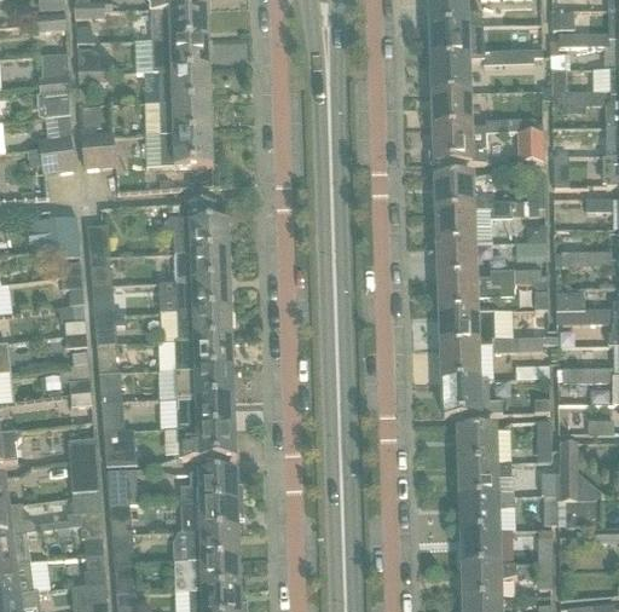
[(429,0),(431,26),(468,24),(482,23),(481,10),(467,11),(466,0),(429,0)]
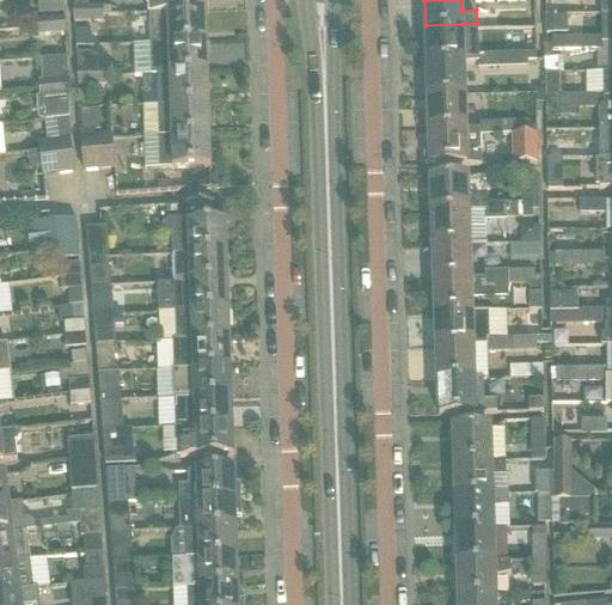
[(89,17),(89,2),(73,4),(74,18),(89,17)]
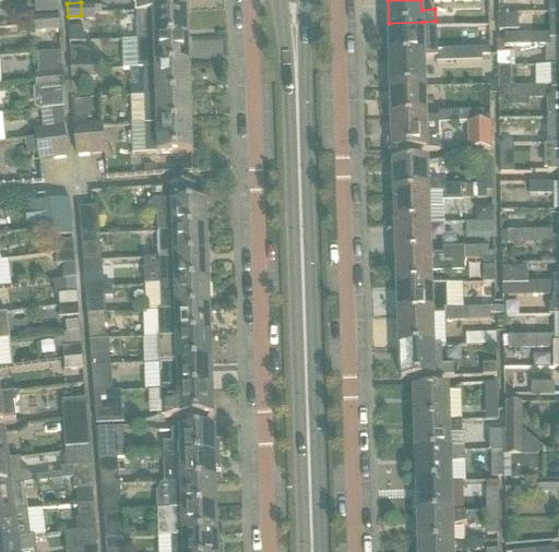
[(81,2),(81,15),(94,15),(94,2),(81,2)]
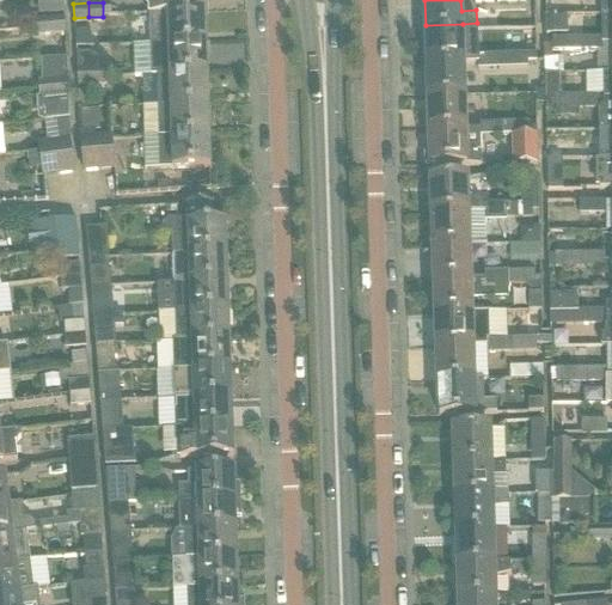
[(206,5),(148,7),(150,38),(207,36),(206,5)]
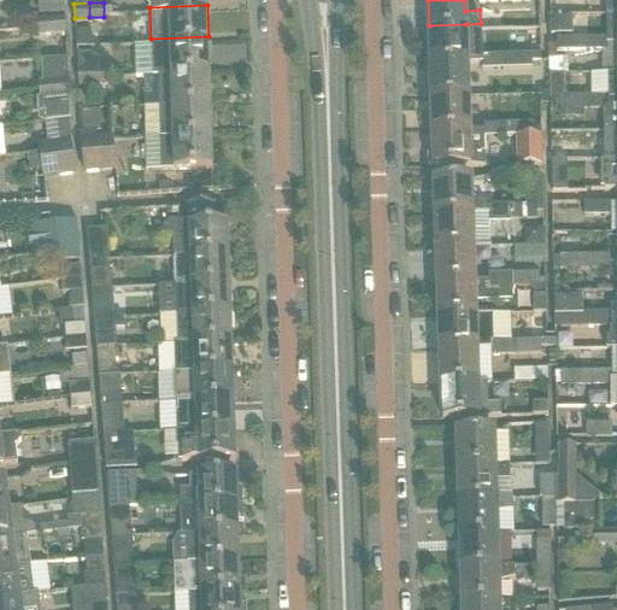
[(548,11),(548,28),(573,28),(573,11),(548,11)]
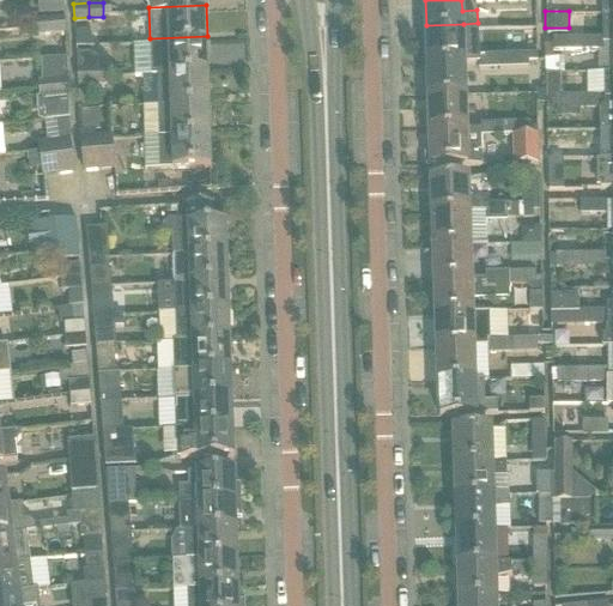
[(64,12),(49,13),(50,28),(65,26),(64,12)]
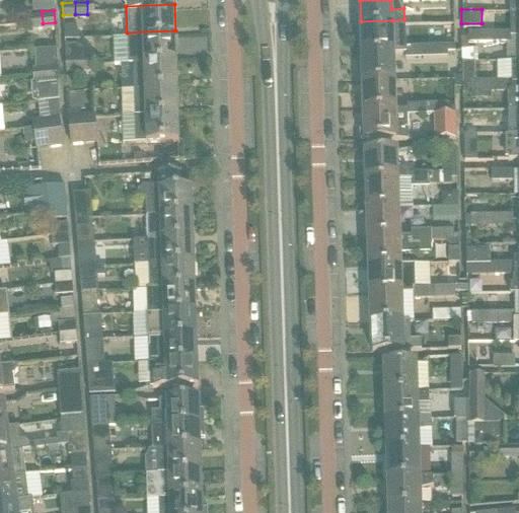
[(43,23),(42,11),(29,12),(30,24),(43,23)]
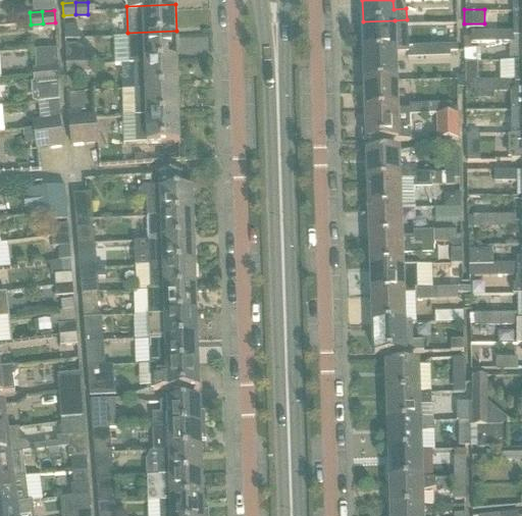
[(363,21),(364,50),(396,49),(407,48),(407,43),(407,19),(395,20),(363,21)]
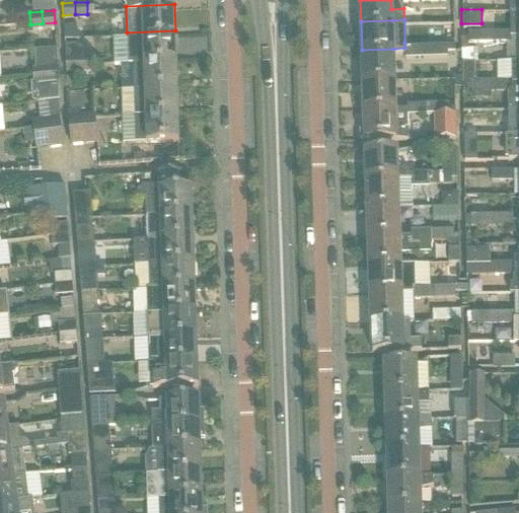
[(489,32),(489,27),(468,27),(468,32),(468,37),(492,37),(492,32),(489,32)]
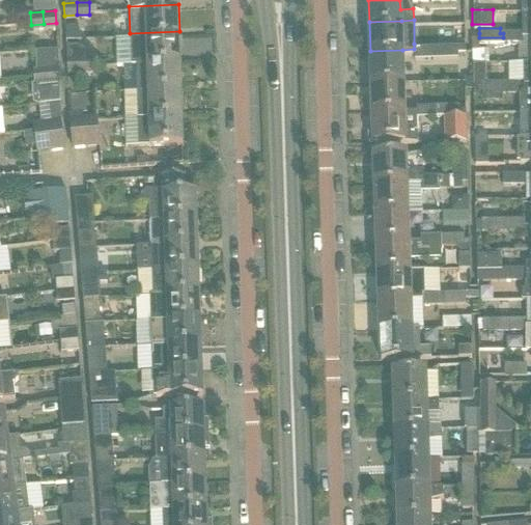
[(523,28),(500,28),(500,33),(503,33),(503,37),(523,37),(523,32),(523,28)]
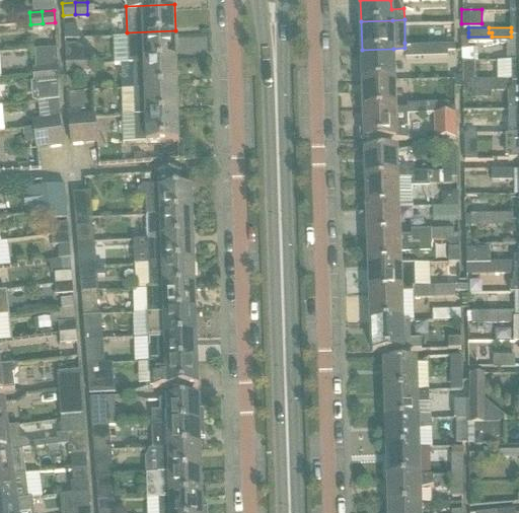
[(175,57),(175,30),(127,32),(128,59),(133,59),(175,57)]
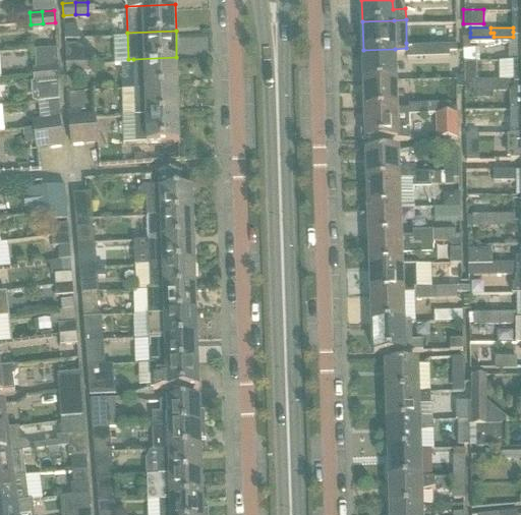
[(78,54),(82,54),(82,44),(76,40),(65,40),(65,55),(66,67),(78,66),(78,54)]
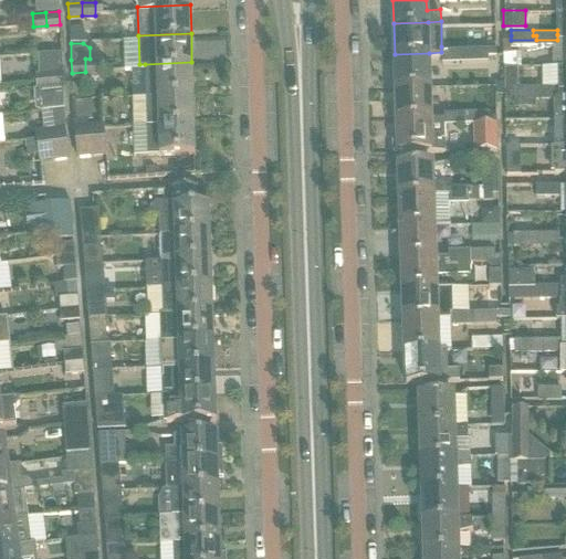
[(495,44),(468,45),(468,51),(464,52),(465,57),(488,56),(488,51),(495,51),(495,44)]
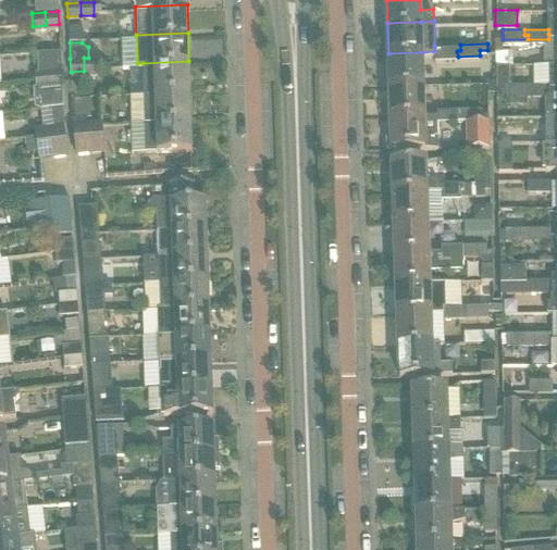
[(460,50),(460,45),(434,46),(434,51),(434,58),(458,57),(457,51),(460,50)]
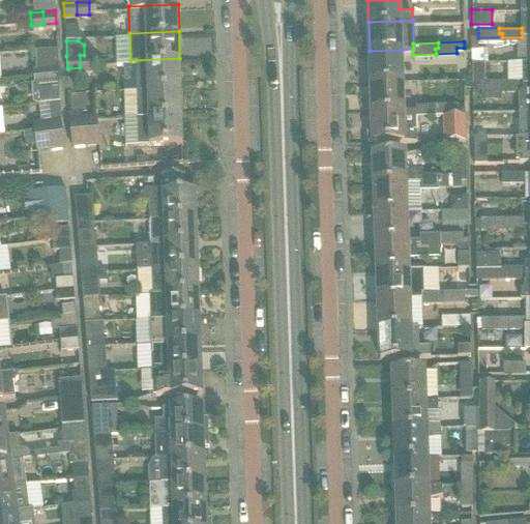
[(60,77),(59,64),(57,46),(35,47),(36,66),(46,65),(47,78),(60,77)]
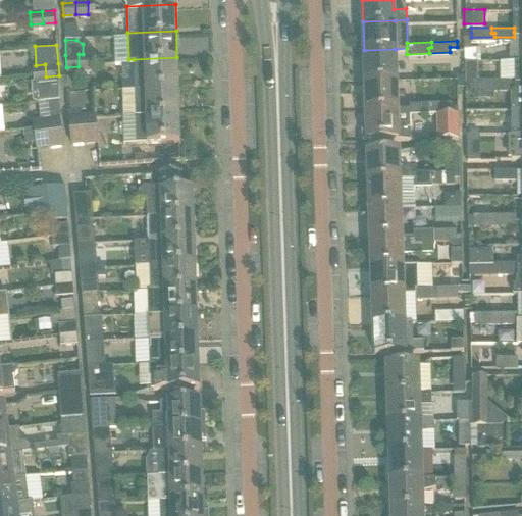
[(396,78),(396,49),(364,50),(365,79),(396,78)]
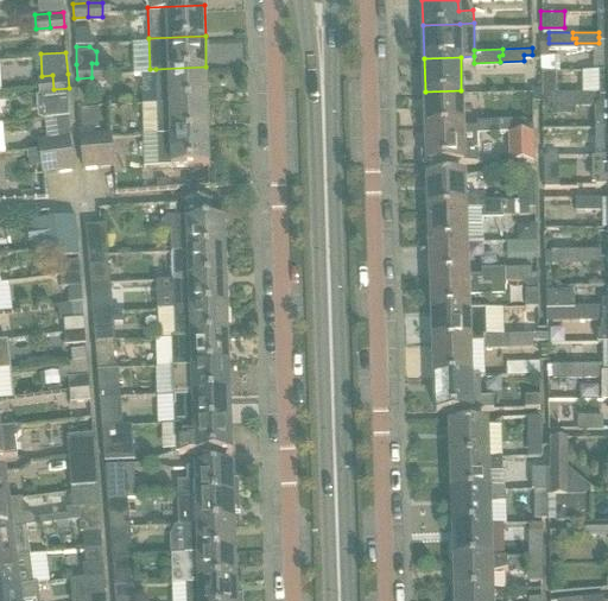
[(106,63),(96,63),(92,63),(92,77),(106,77),(106,63)]
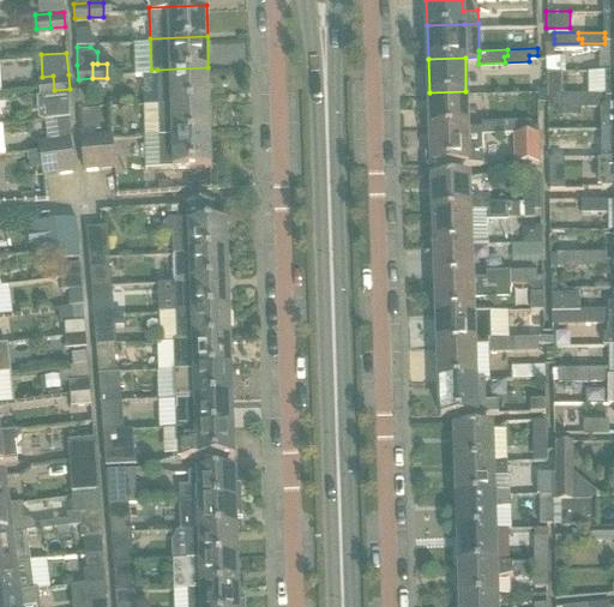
[(209,98),(208,67),(157,70),(158,101),(209,98)]
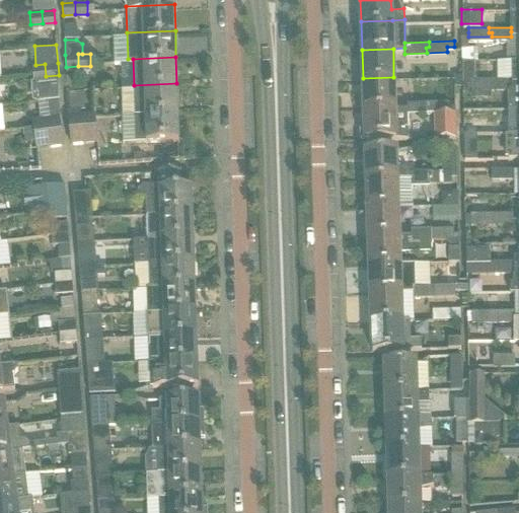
[(474,58),(462,58),(462,81),(469,81),(469,87),(492,86),(492,81),(489,81),(489,75),(474,75),(474,58)]
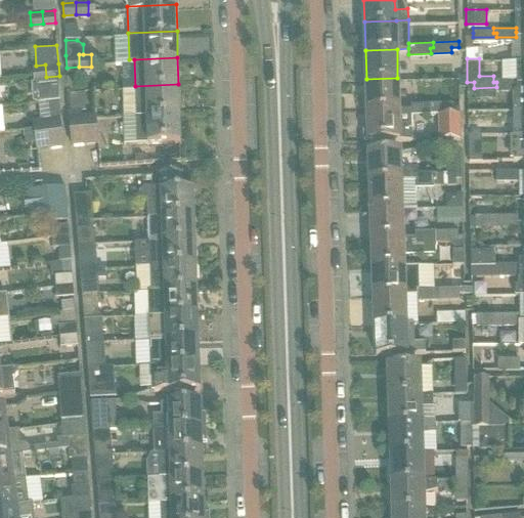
[(33,66),(34,78),(29,79),(31,99),(39,98),(47,97),(59,96),(59,76),(46,77),(45,65),(36,66),(33,66)]
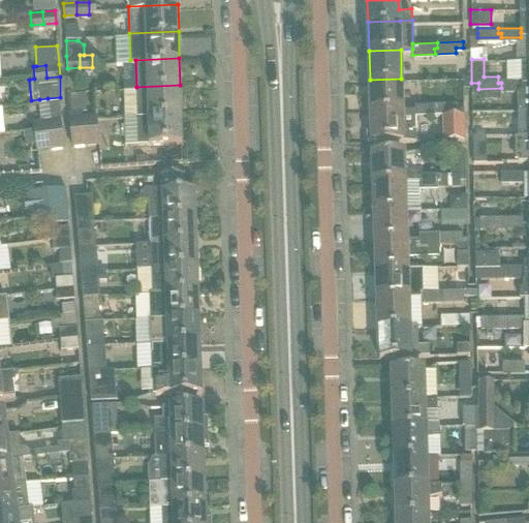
[(506,77),(498,77),(498,83),(501,83),(501,88),(518,88),(521,88),(521,83),(521,77),(506,77)]
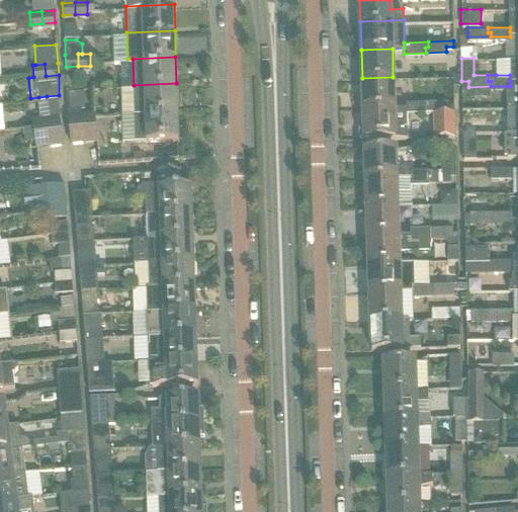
[(394,105),(393,77),(362,78),(363,106),(394,105)]
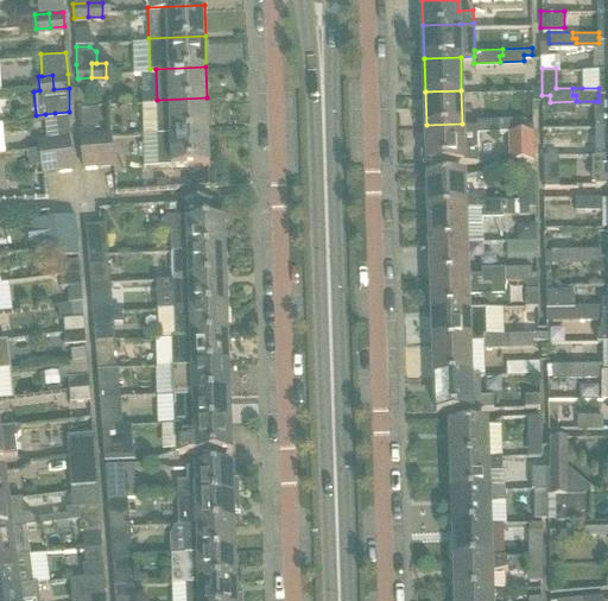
[(599,101),(595,101),(595,124),(607,122),(607,94),(599,95),(599,101)]
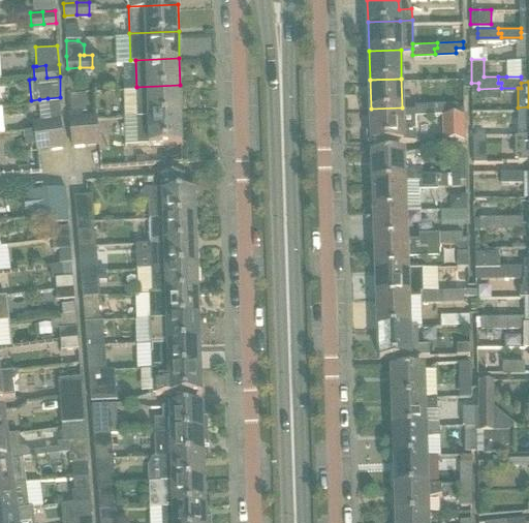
[(180,85),(136,87),(137,114),(181,112),(180,85)]
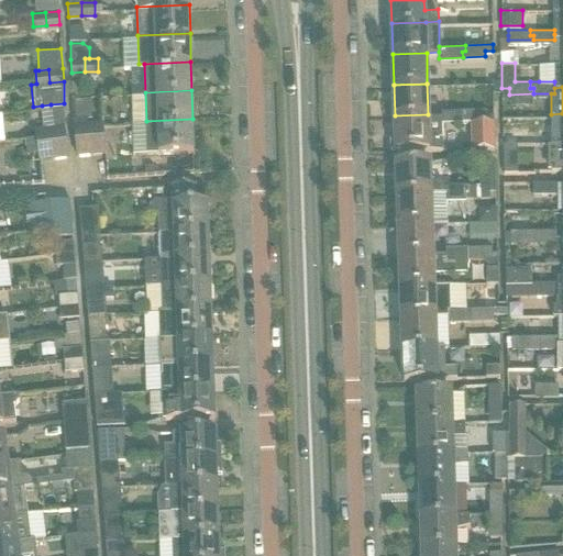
[(75,115),(91,114),(90,96),(74,97),(75,115)]
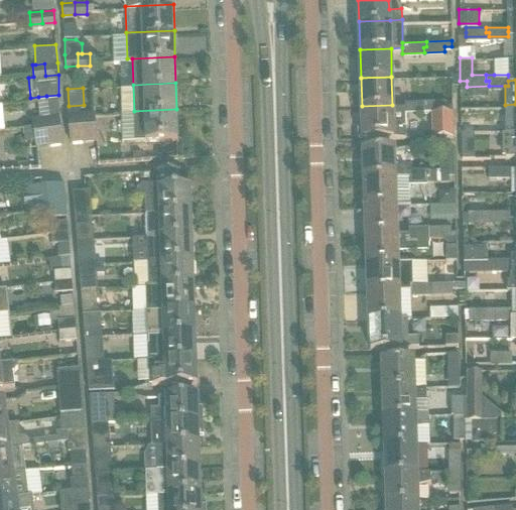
[(58,95),(46,96),(48,114),(58,113),(58,114),(59,114),(58,95)]
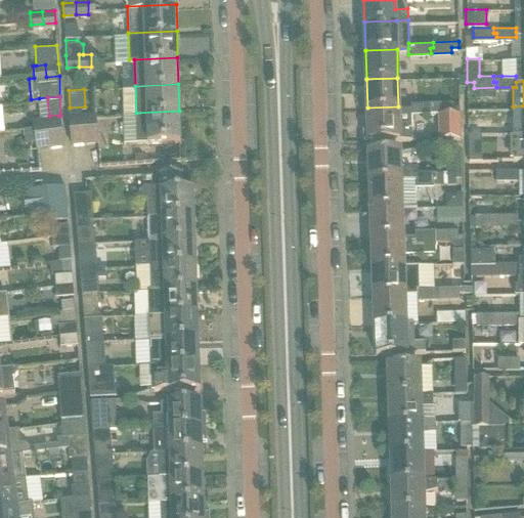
[(453,99),(433,99),(433,104),(430,105),(431,111),(438,111),(453,110),(453,104),(453,99)]
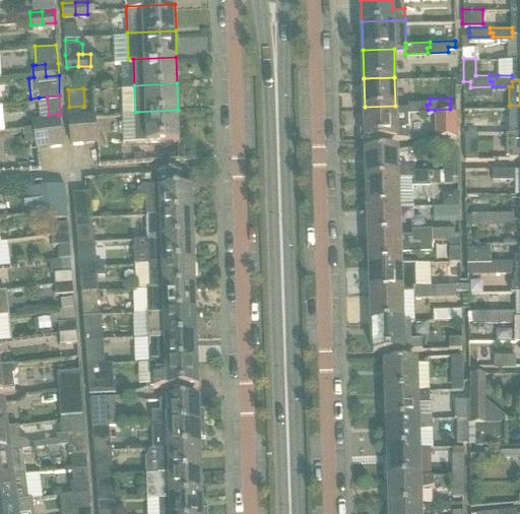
[(450,109),(435,110),(435,129),(427,129),(427,135),(435,135),(457,134),(456,109),(455,109),(455,104),(450,104),(450,109)]
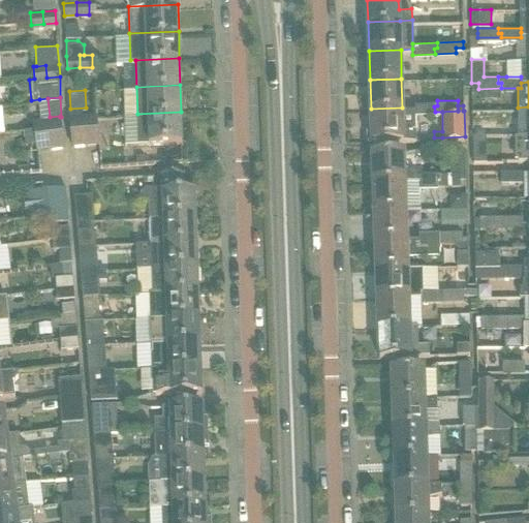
[(528,106),(518,108),(519,132),(528,131),(528,106)]
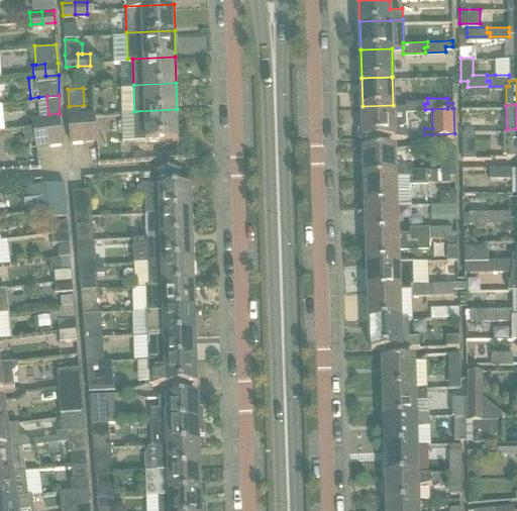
[(393,105),(363,106),(363,117),(358,117),(358,133),(364,133),(364,134),(394,133),(406,134),(406,123),(394,123),(393,105)]
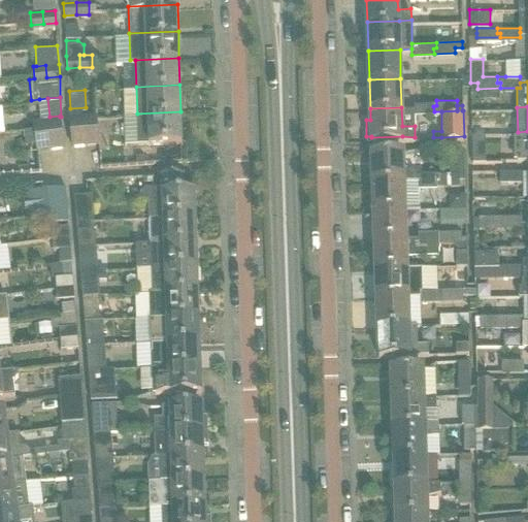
[(180,111),(137,113),(138,148),(145,148),(146,158),(183,156),(180,111)]
